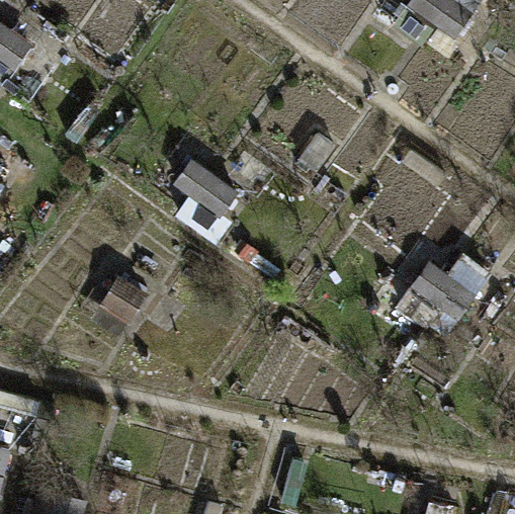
[(406,4),(455,38),(481,0),(405,0),(408,2),(406,4)]
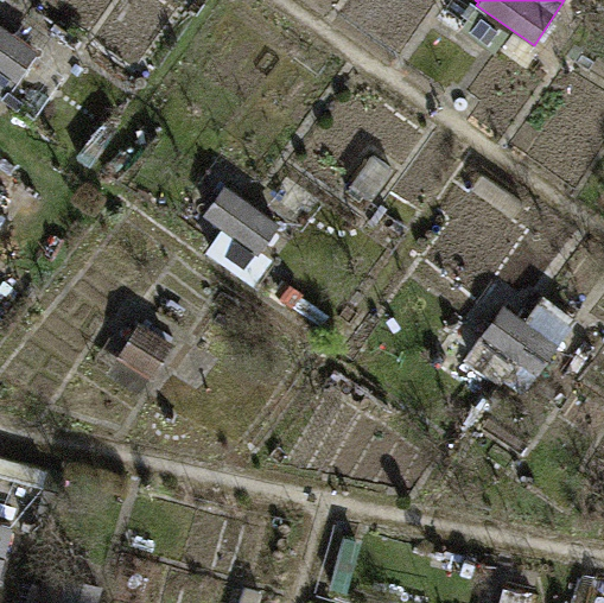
[(0,102),(36,51),(0,25),(0,102)]
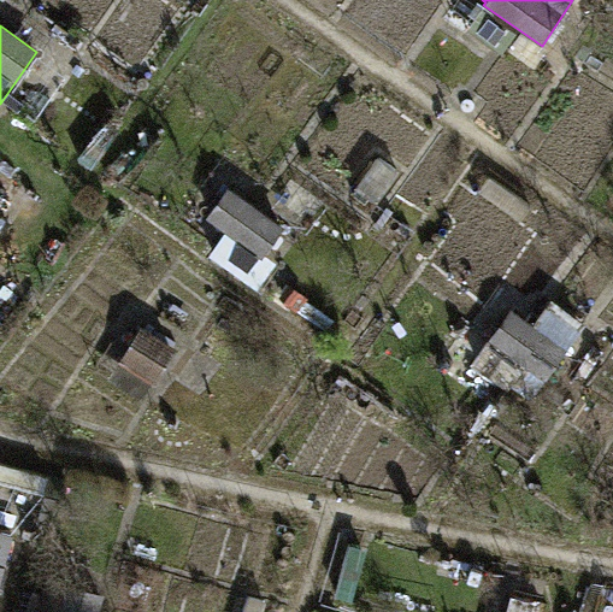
[(77,159),(92,171),(113,142),(98,131),(77,159)]
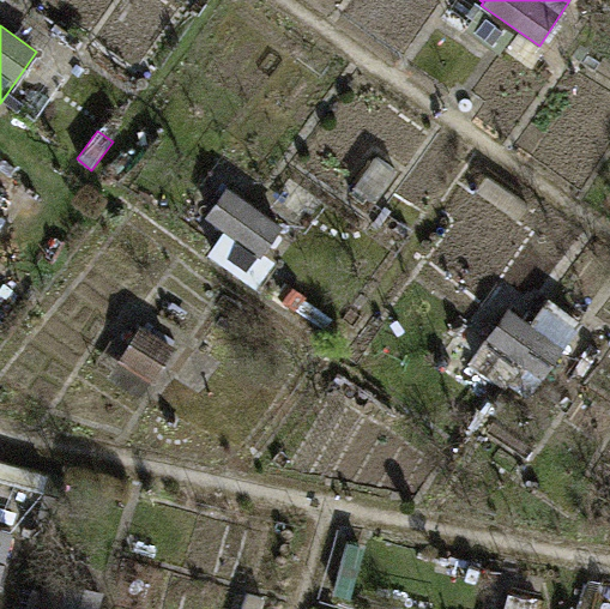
[(354,191),(374,205),(396,175),(376,161),(354,191)]
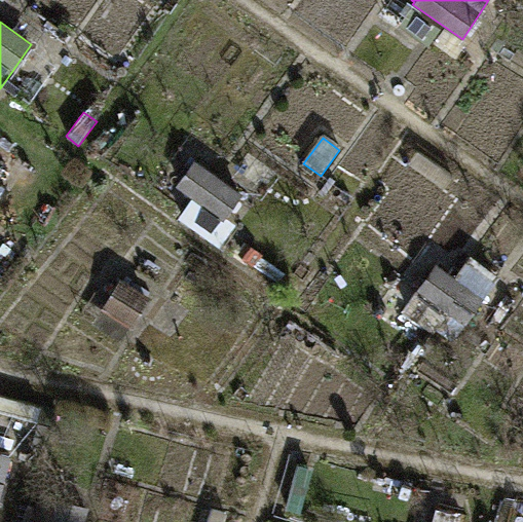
[(407,164),(442,189),(451,177),(416,152),(407,164)]
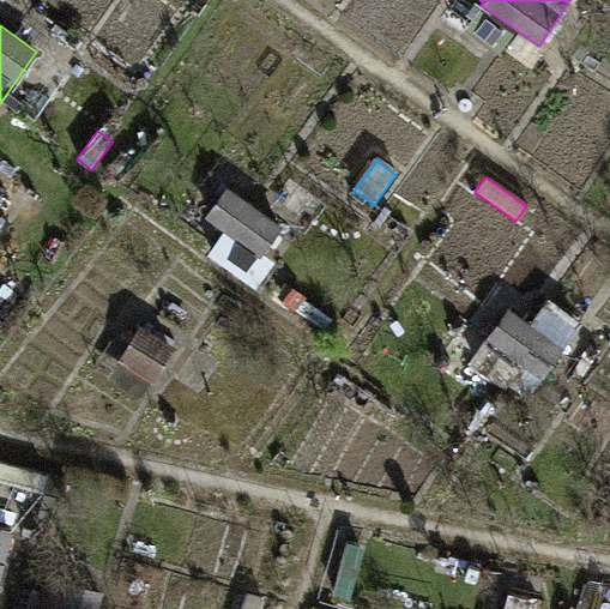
[(261,259),(283,228),(225,187),(203,217),(261,259)]
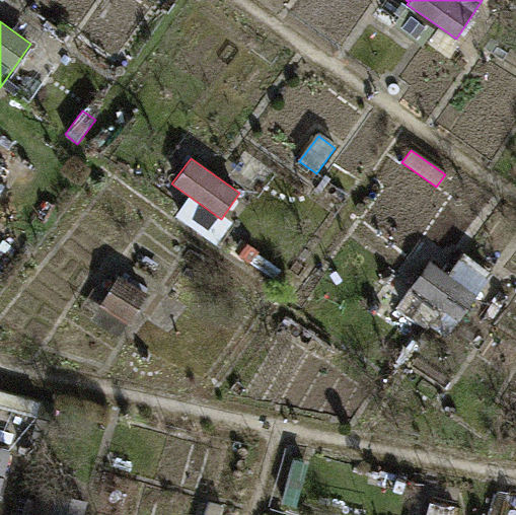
[(410,285),(458,319),(492,273),(463,252),(448,275),(427,260),(410,285)]
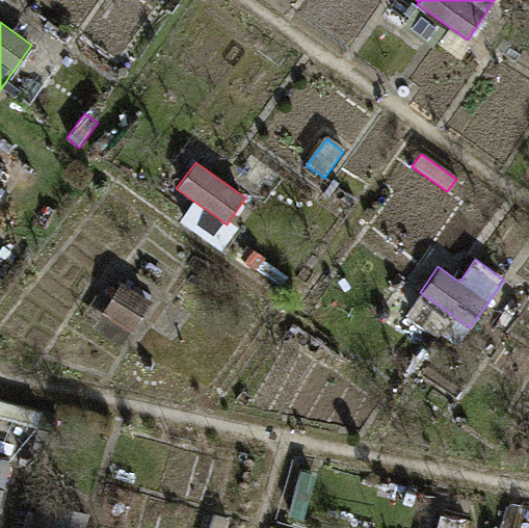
[(131,331),(149,300),(121,285),(103,314),(131,331)]
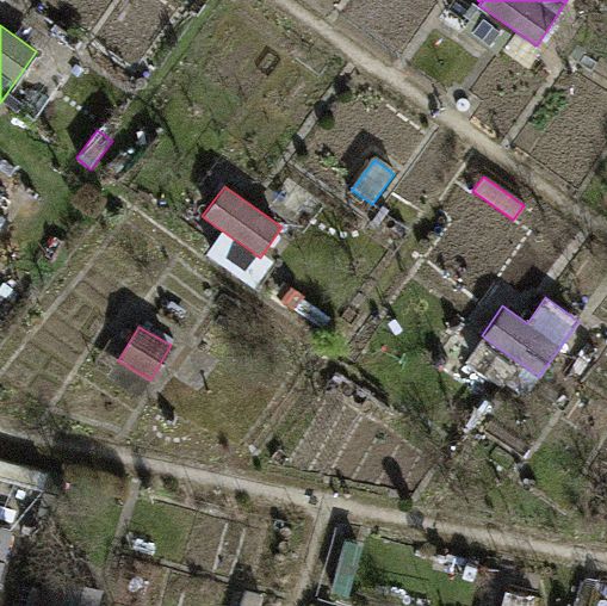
[(0,577),(12,531),(0,527),(0,577)]
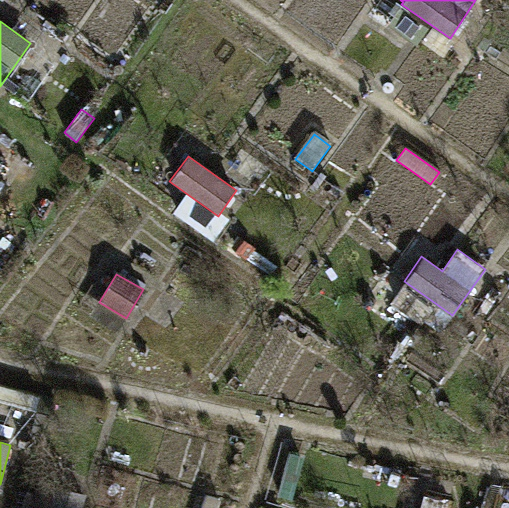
[(271,499),(287,503),(301,454),(286,449),(271,499)]
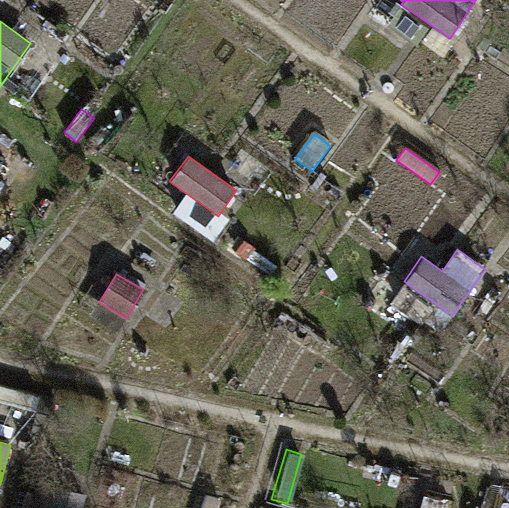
[(82,507),(87,495),(38,479),(28,507),(82,507)]
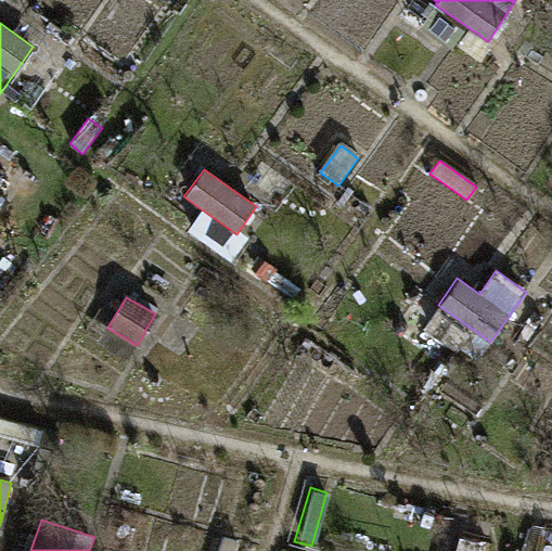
All buildings are outlined.
